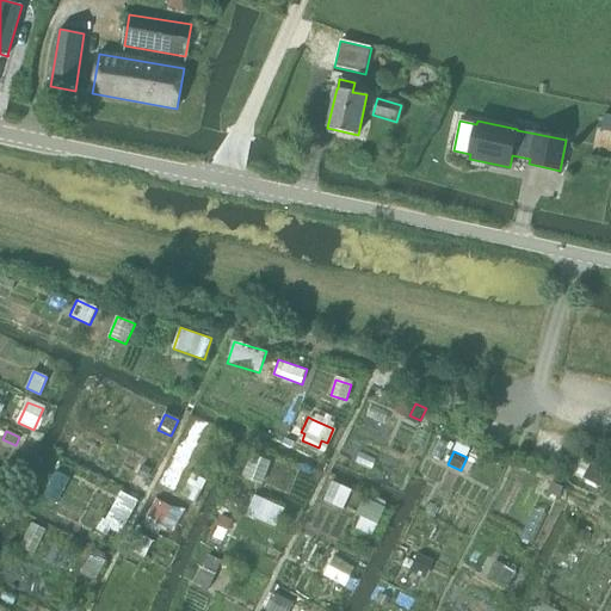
[(244,477),(263,485),(271,461),(252,454),(244,477)]
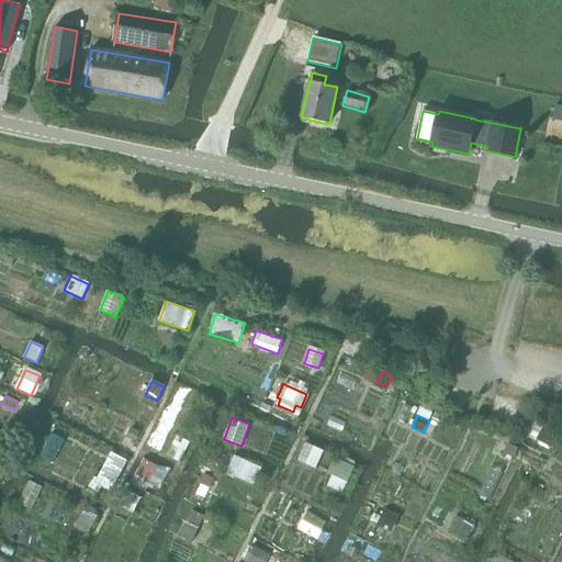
[(554,448),(561,434),(539,423),(532,438),(554,448)]
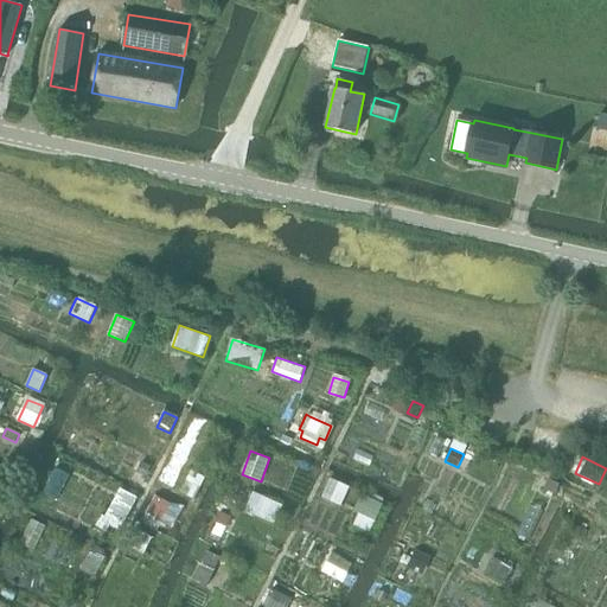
[(142,462),(136,472),(145,477),(151,467),(142,462)]
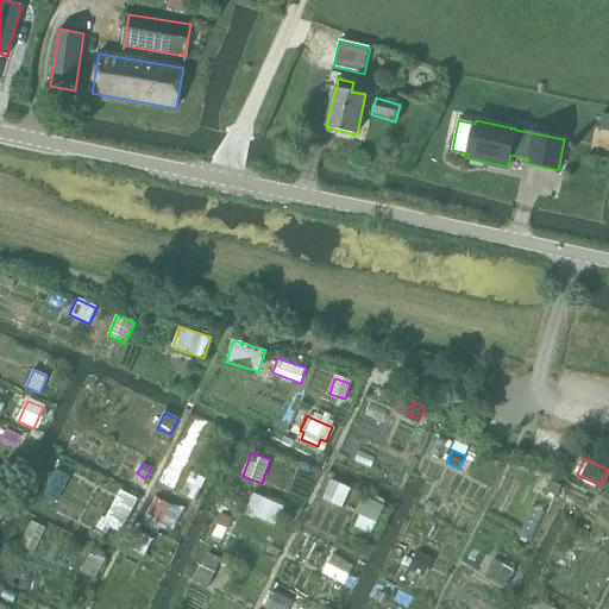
[(57,471),(45,495),(58,502),(70,477),(57,471)]
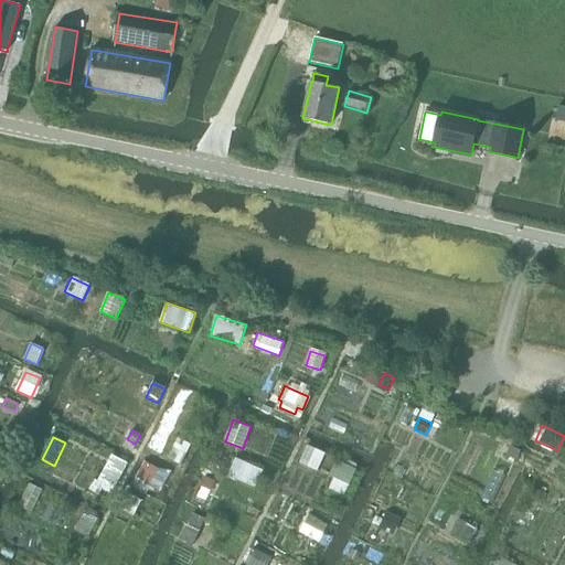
[(168,459),(181,465),(191,445),(178,438),(168,459)]
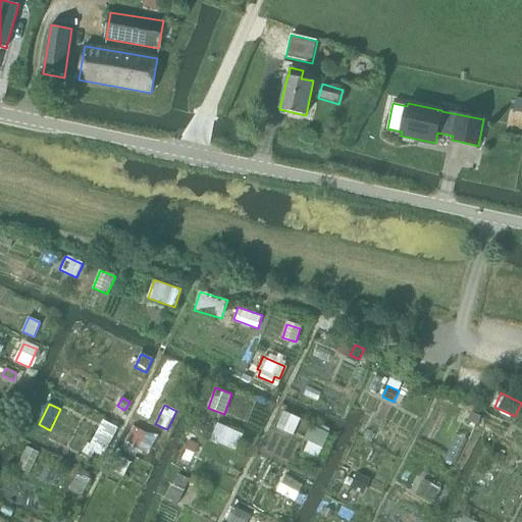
[(477,425),(481,417),(472,413),(468,421),(477,425)]
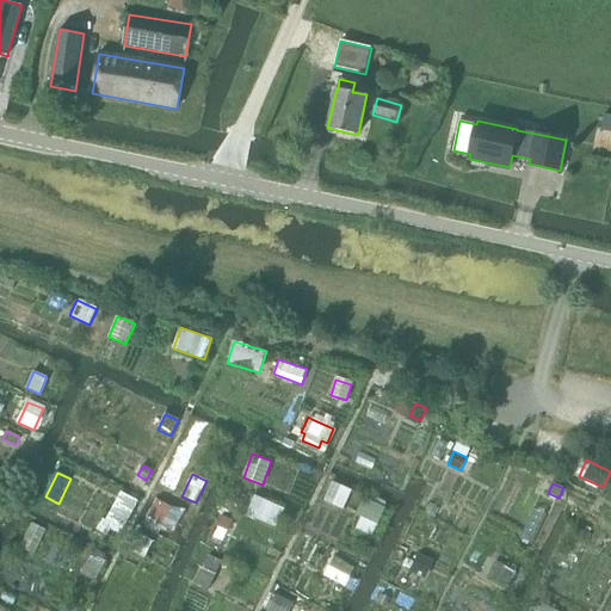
[(109,517),(125,525),(139,501),(121,493),(109,517)]
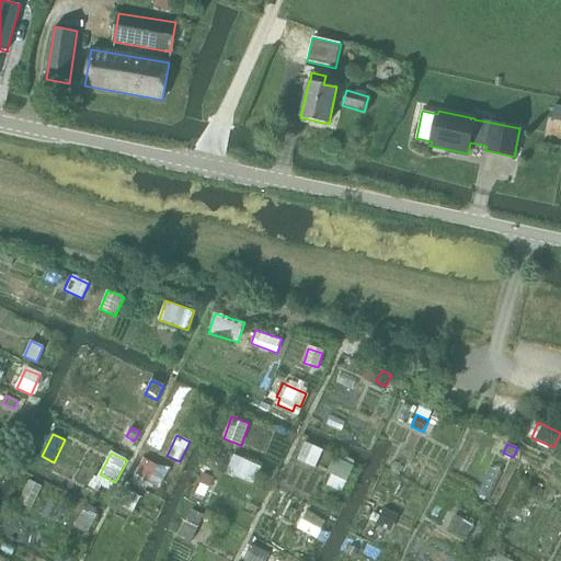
[(254,484),(261,469),(235,457),(228,472),(254,484)]
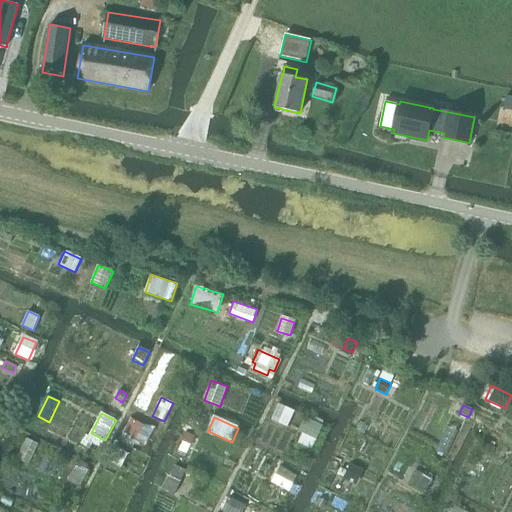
[(123,433),(136,440),(144,425),(131,418),(123,433)]
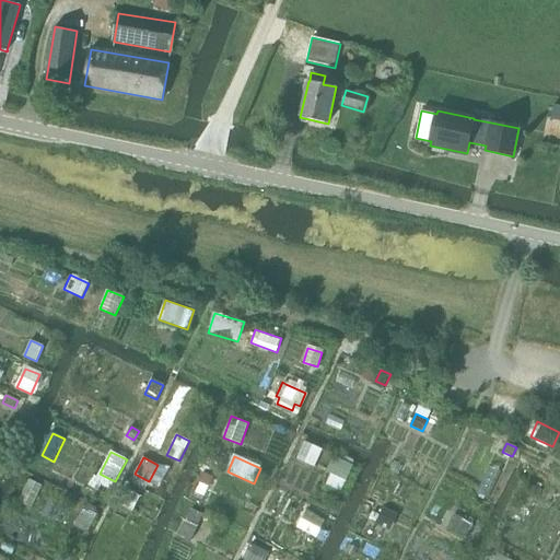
[(347,480),(353,465),(335,457),(328,473),(347,480)]
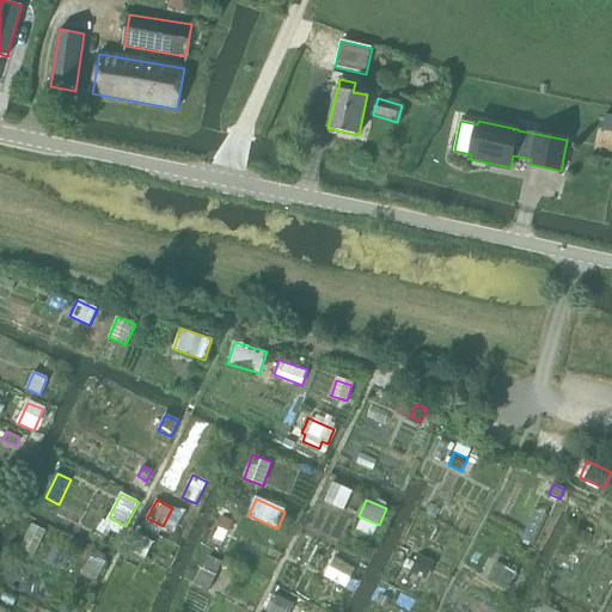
[(222,516),(219,525),(228,528),(232,520),(222,516)]
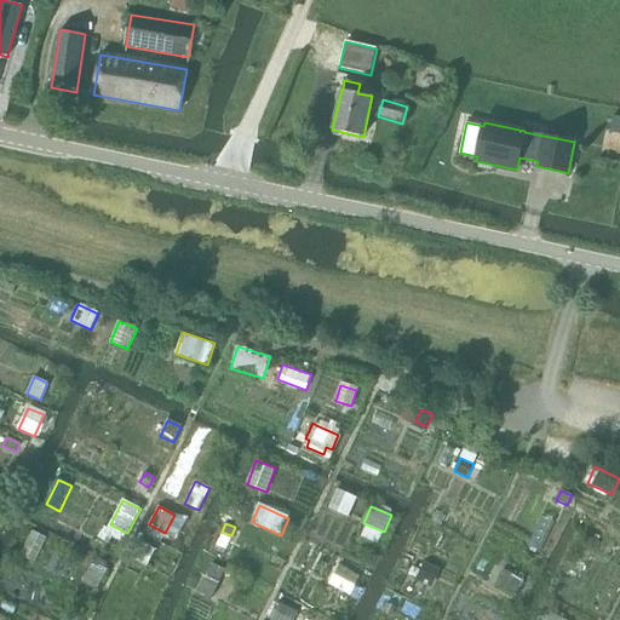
[(33,530),(21,556),(34,562),(46,538),(33,530)]
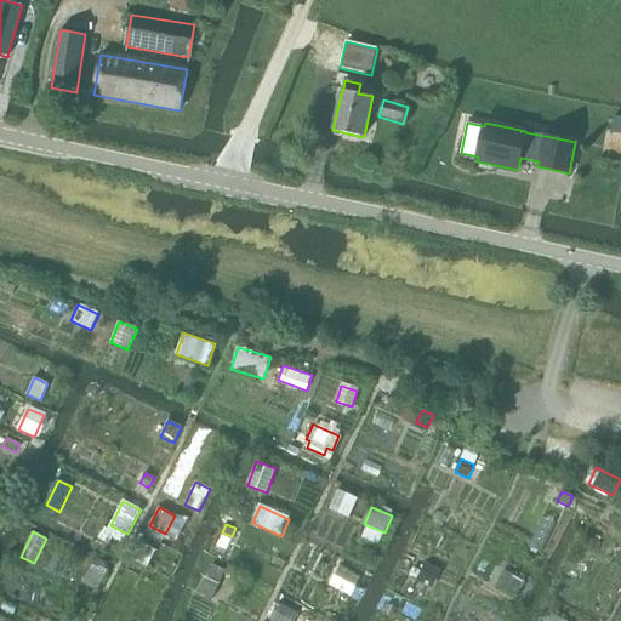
[(597,553),(602,543),(590,539),(586,547),(597,553)]
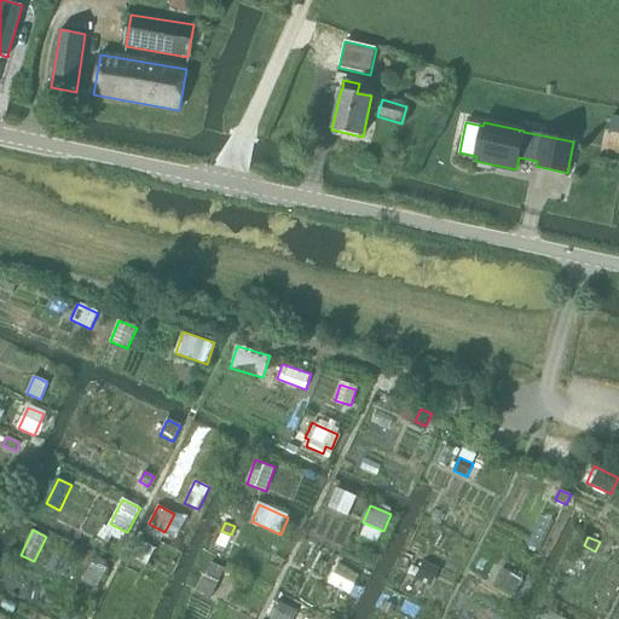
[(148,565),(155,550),(140,542),(132,556),(148,565)]
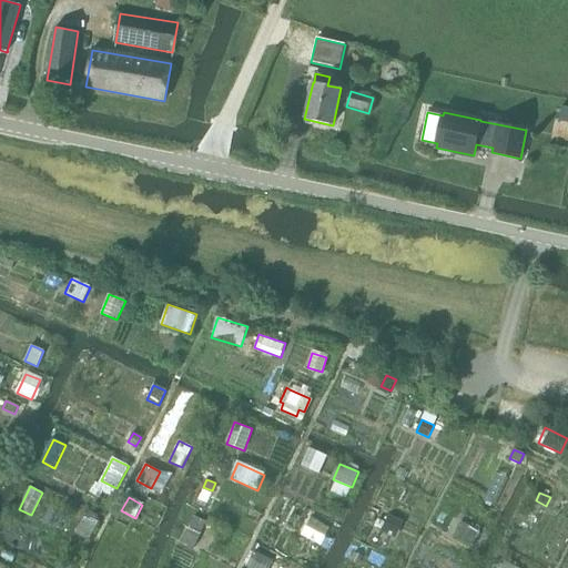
[(75,533),(89,540),(99,520),(87,514),(75,533)]
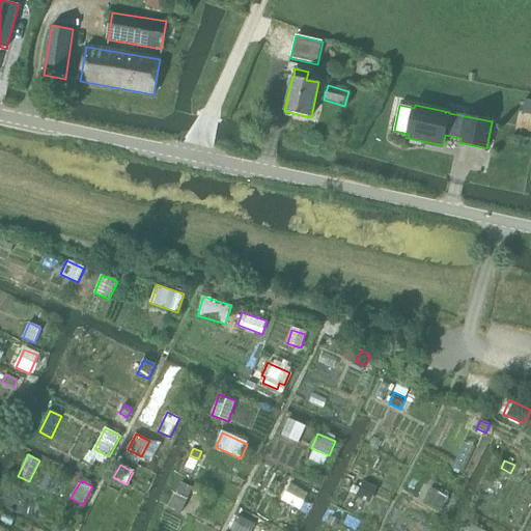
[(363,481),(357,494),(370,500),(375,486),(363,481)]
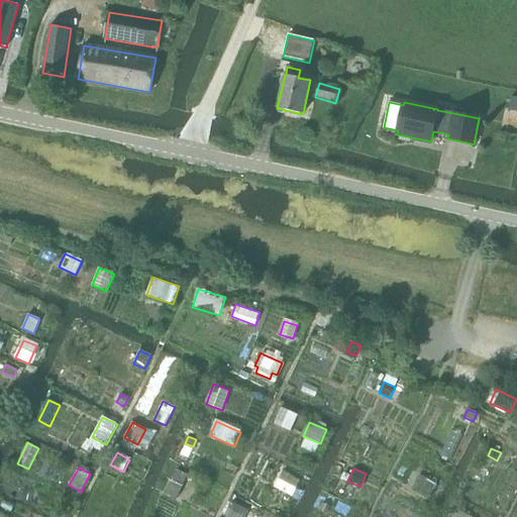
[(284,472),(276,487),(294,496),(301,482),(284,472)]
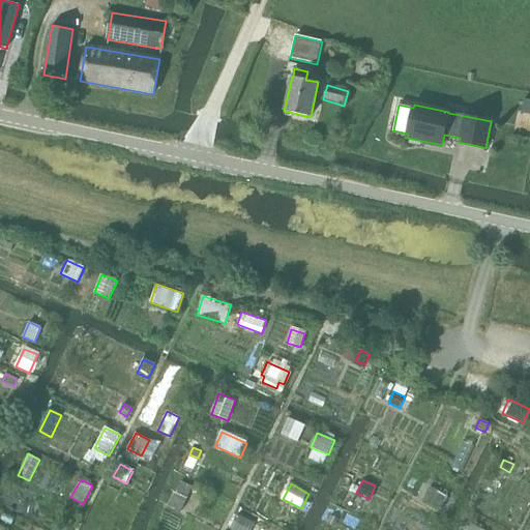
[(442,509),(448,497),(431,488),(423,500),(442,509)]
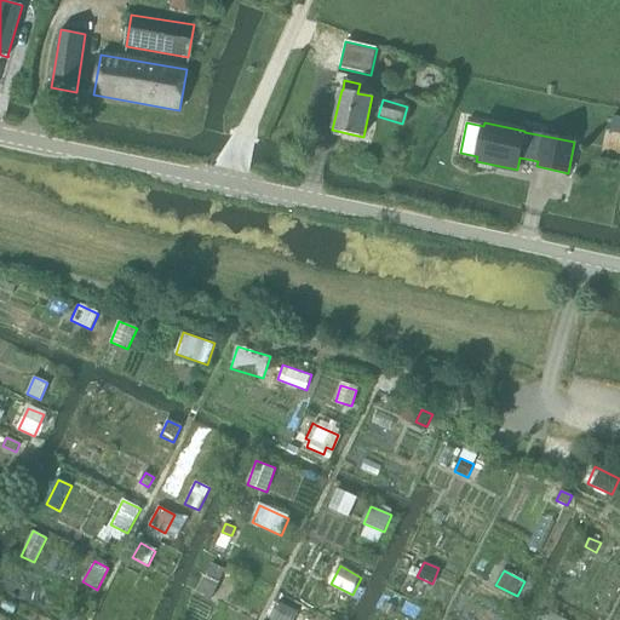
[(212,600),(220,583),(205,577),(197,592),(212,600)]
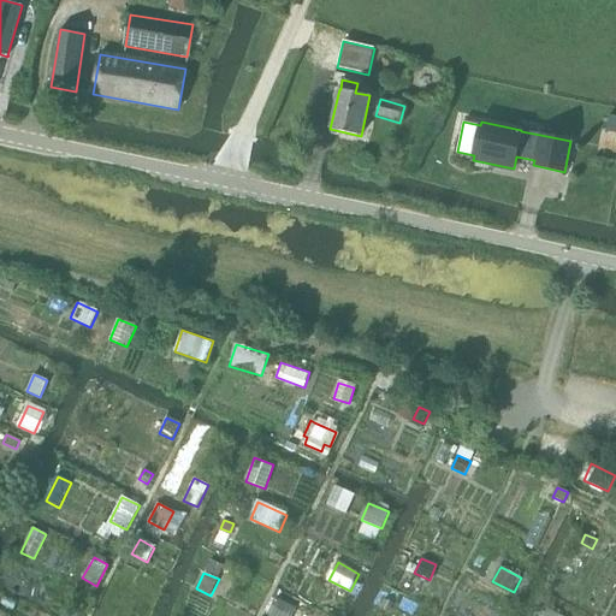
[(578,579),(569,596),(585,603),(593,586),(578,579)]
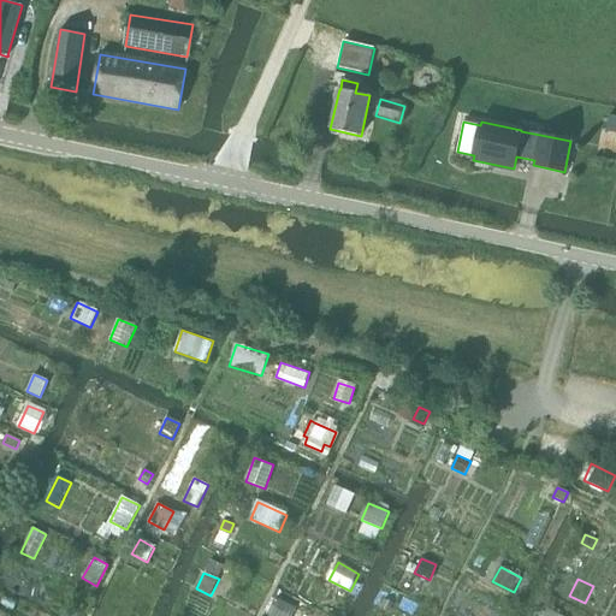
[(274,598),(267,612),(272,615),(289,615),(292,608),(274,598)]
